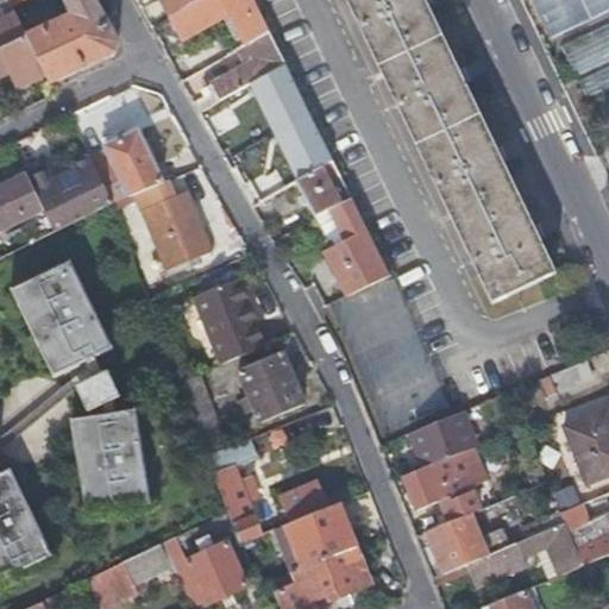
[(13,6),(10,0),(0,0),(0,75),(11,70),(18,87),(45,74),(27,37),(13,6)]
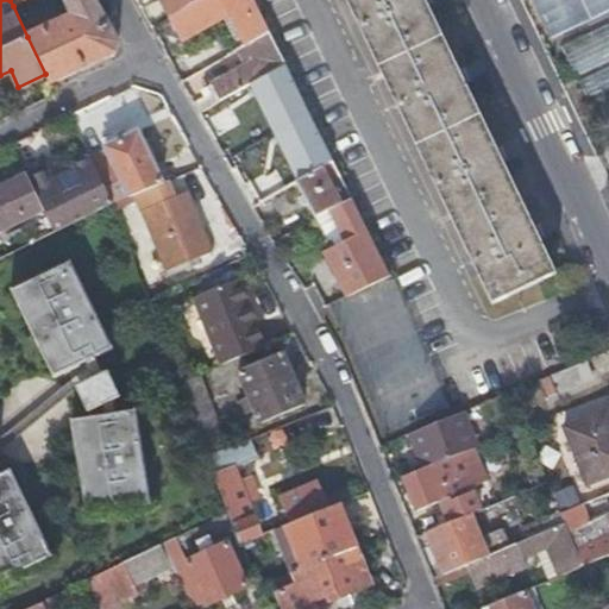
[(45,74),(50,83),(115,52),(119,42),(95,0),(69,0),(67,1),(74,16),(27,37),(45,74)]
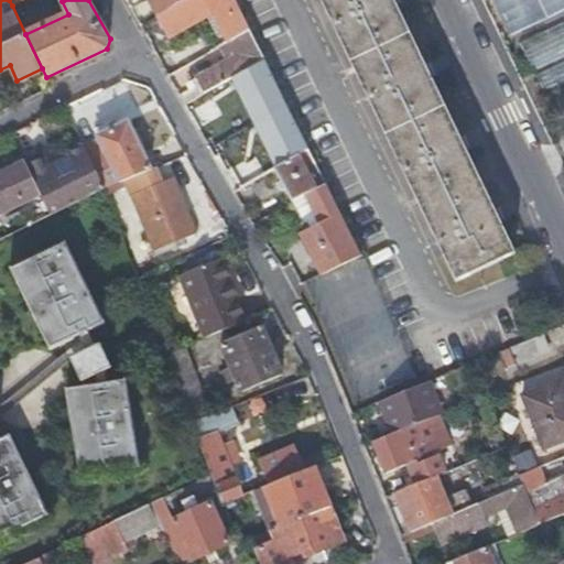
[(148,0),(156,17),(185,0),(148,0)]
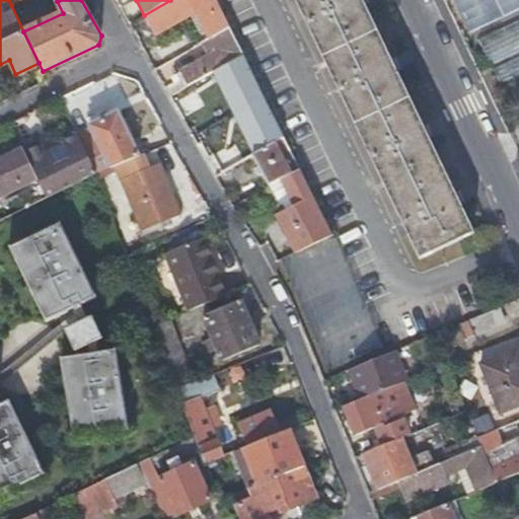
[(196,12),(190,0),(170,0),(143,15),(154,35),(196,12)]
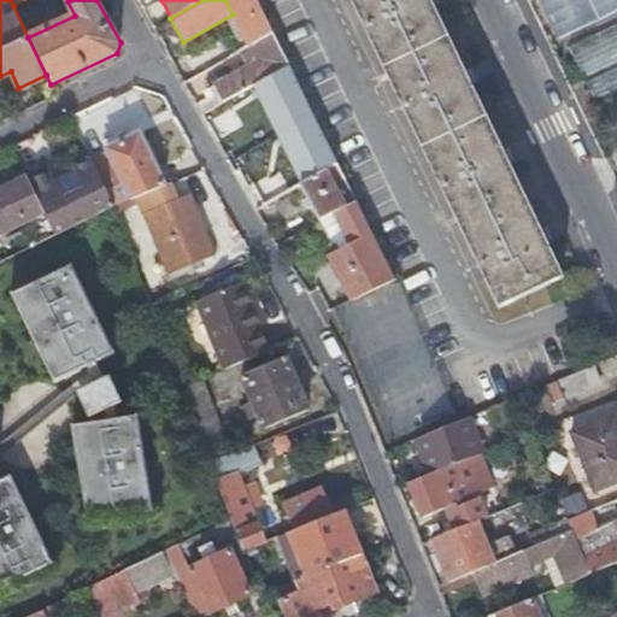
[(251,46),(272,33),(256,0),(225,0),(233,15),(251,46)]
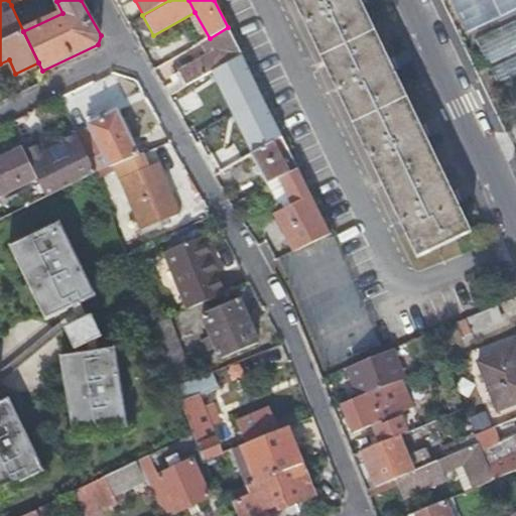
[(294,0),(415,255),(468,230),(359,0),(294,0)]
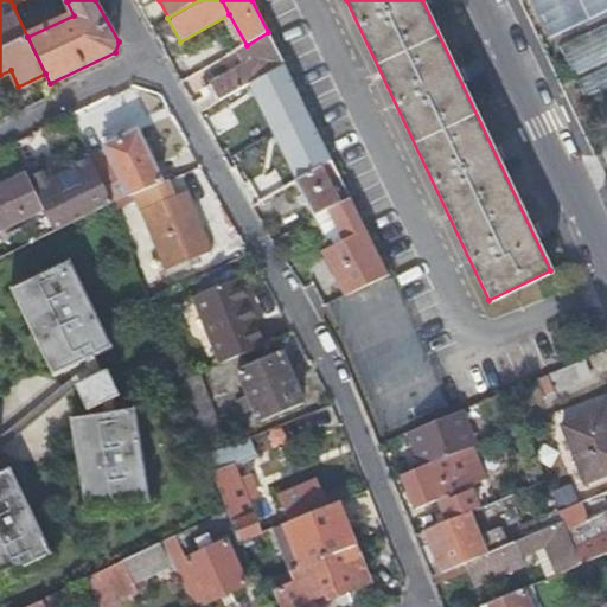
[(577,0),(528,0),(549,44),(589,24),(577,0)]
